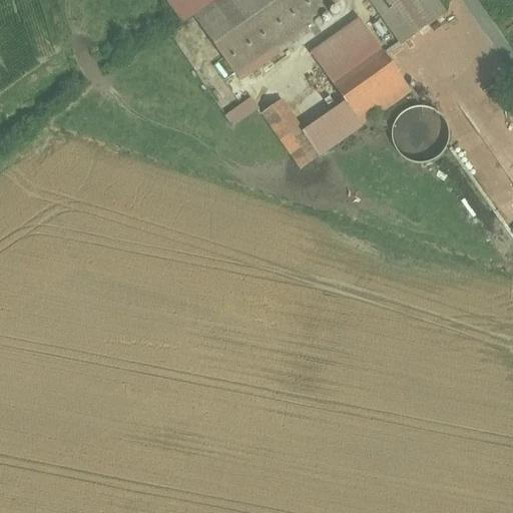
[(193,17),(216,0),(169,0),(185,22),(193,17)]
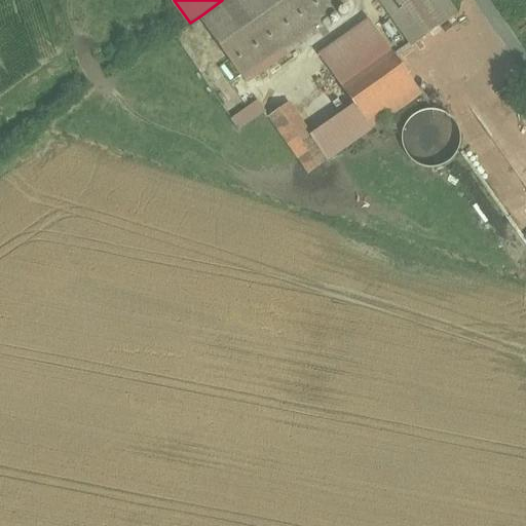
[(222,0),(198,17),(240,76),(347,0),(222,0)]
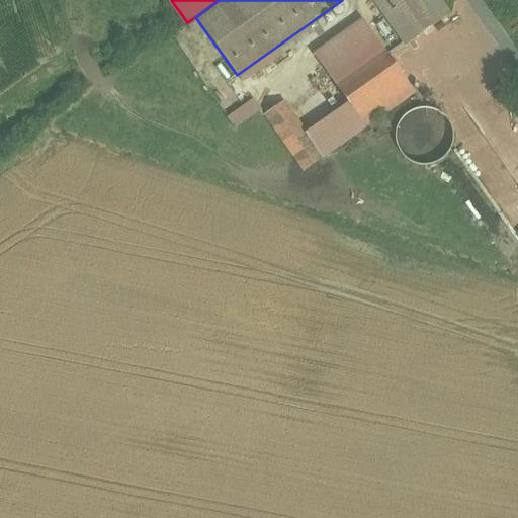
[(449,16),(437,0),(373,0),(407,46),(449,16)]
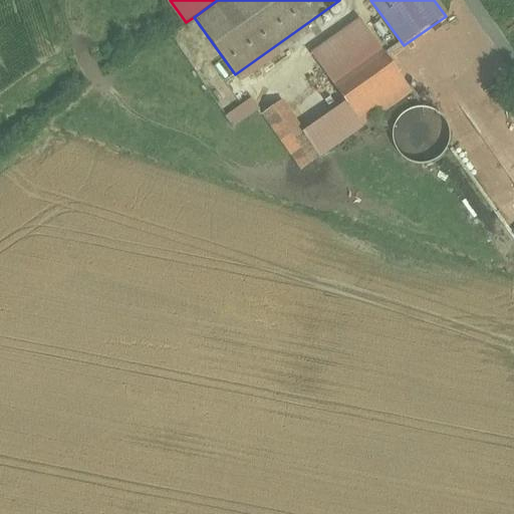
[(360,20),(311,55),(344,100),(362,126),(412,91),(360,20)]
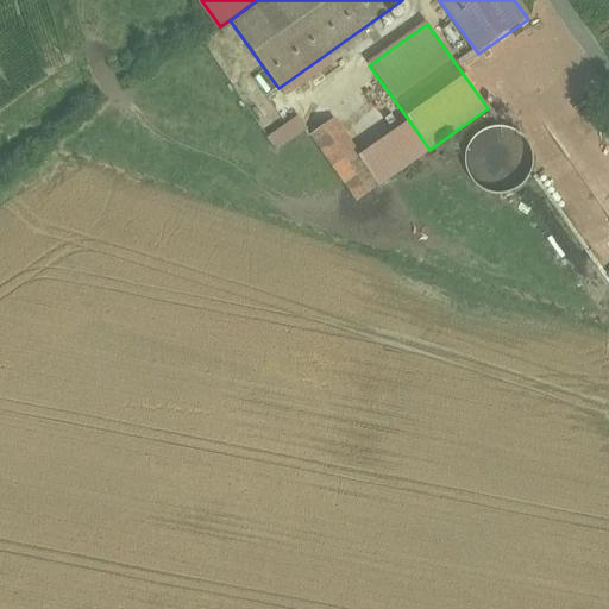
[(299,117),(267,139),(276,151),(307,129),(299,117)]
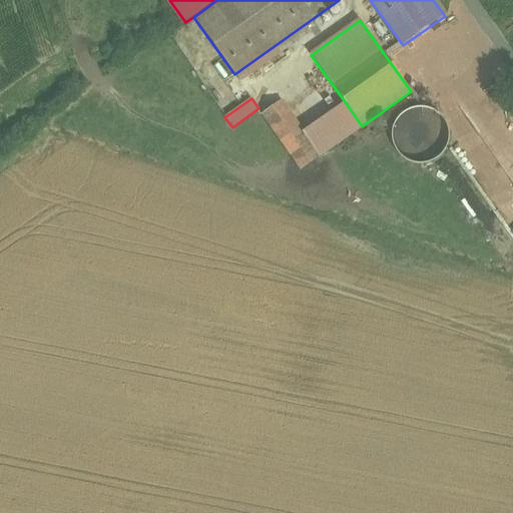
[(344,100),(302,130),(321,156),(362,126),(344,100)]
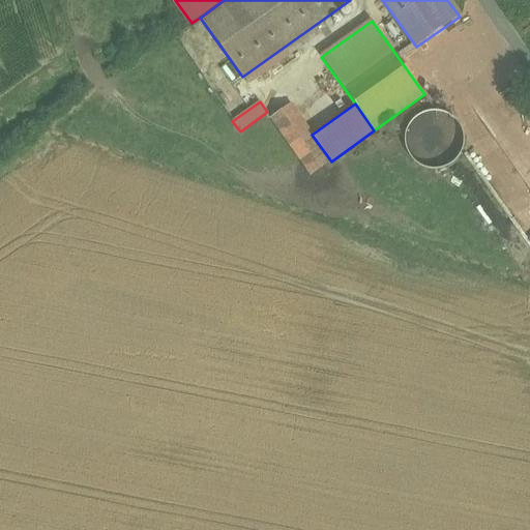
[(312,135),(290,105),(271,118),(312,175),(331,162),(312,135)]
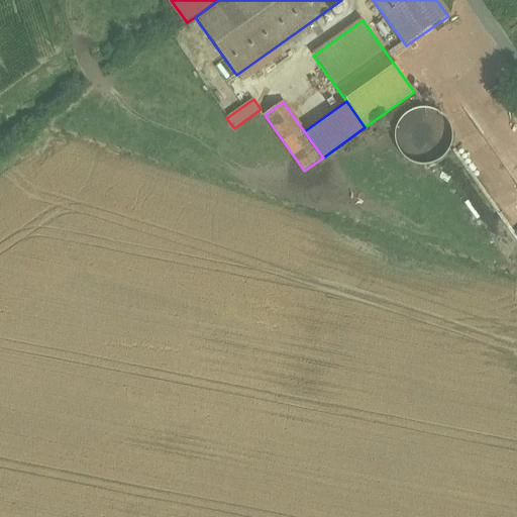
[(434,110),(428,108),(423,108),(417,109),(412,110),(408,113),(404,115),(401,119),(398,123),(396,128),(395,131),(395,134),(395,137),(395,141),(396,144),(397,149),(400,153),(402,157),(405,159),(407,161),(410,163),(414,165),(418,166),(424,167),(429,166),(433,165),(437,163),(441,161),(443,159),(446,156),(448,152),(450,148),(451,145),(452,143),(452,139),(452,136),(452,131),(451,127),(450,125),(448,121),(445,117),(443,115),(439,112),(434,110)]
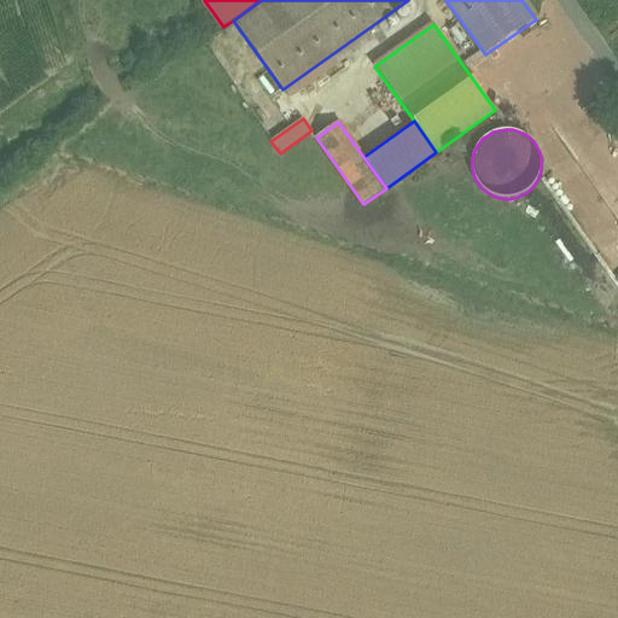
[(617,279),(617,243),(601,255),(617,279)]
